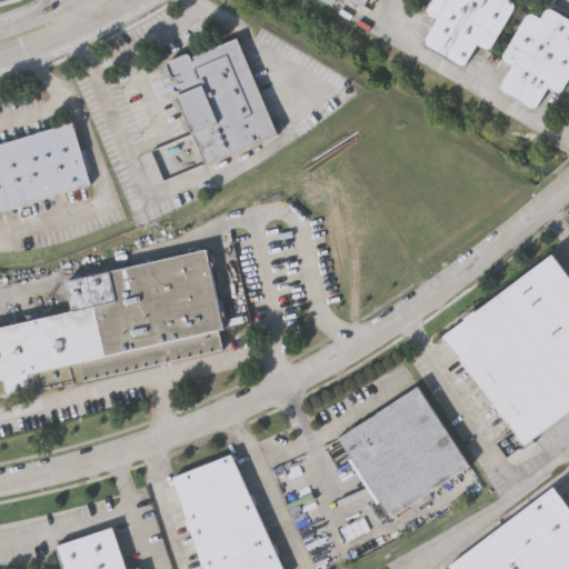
[(515,0),(516,3),(516,6),(492,45),(487,46),(485,46),(478,41),(467,61),(465,63),(461,62),(429,43),(427,39),(427,35),(437,18),(432,15),(430,12),(429,8),(429,3),(430,0),(515,0)]
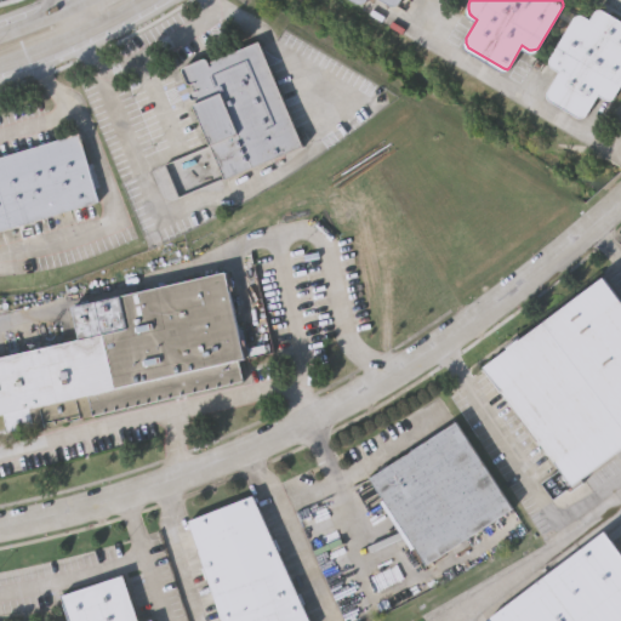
[(604,9),(620,18),(620,86),(616,95),(614,96),(610,97),(608,96),(599,91),(586,113),(585,115),(582,115),(580,115),(551,98),(550,97),(548,93),(550,90),(562,69),(553,64),(552,61),(551,56),(574,17),(577,15),(582,13),(592,18),(597,10),(600,7),(604,9)]
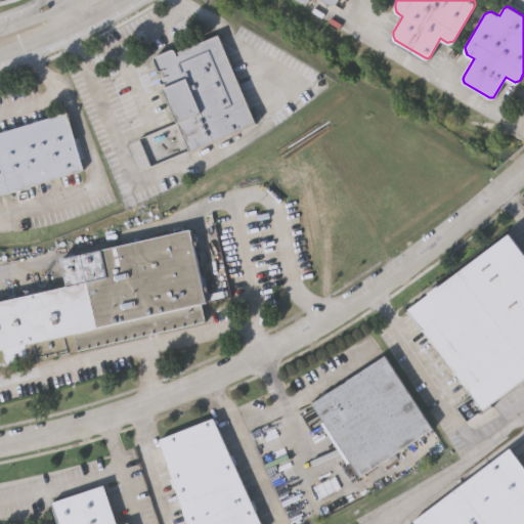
[(174,50),(175,53),(217,35),(255,123),(191,150),(162,81),(163,79),(165,78),(162,72),(159,72),(153,58),(171,50),(174,50)]
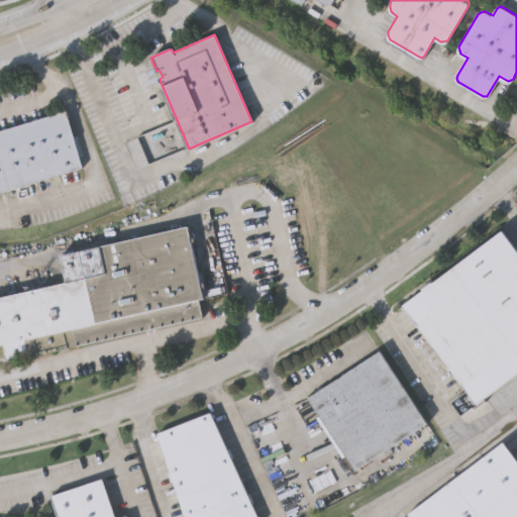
[(84,165),(0,189),(0,128),(67,109),(84,165)]
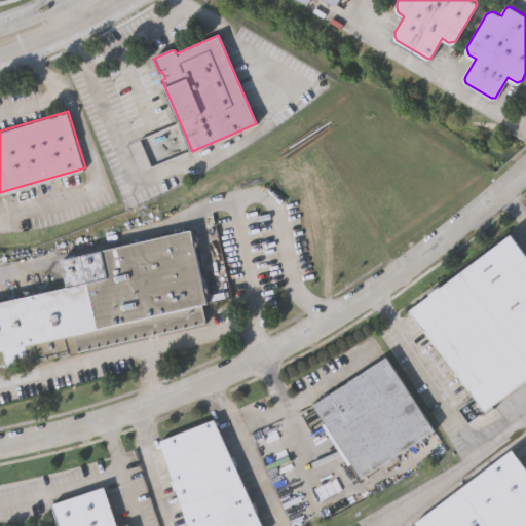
[(8,363),(4,347),(0,348),(0,300),(69,285),(63,258),(192,228),(205,287),(209,286),(212,298),(209,299),(209,301),(202,302),(207,321),(30,361),(30,358),(8,363)]
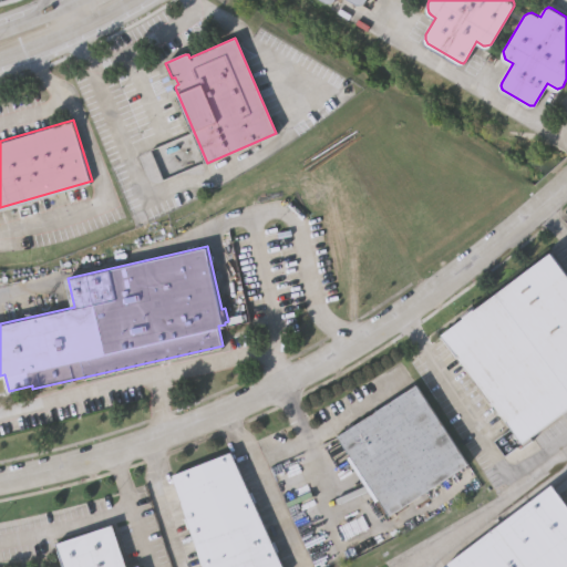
[(566,271),(566,406),(525,439),(444,332),(550,250),(566,271)]
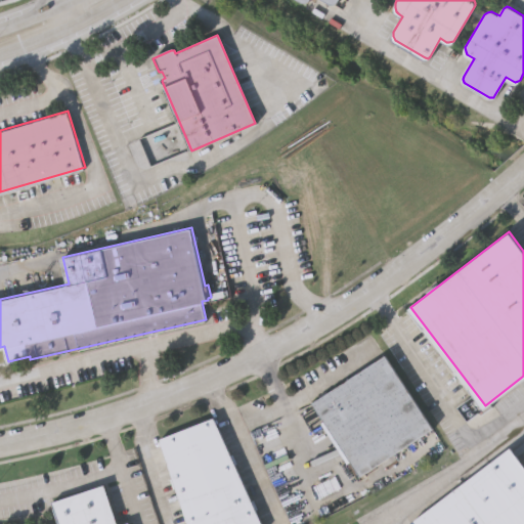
[(383,356),(430,429),(358,476),(349,463),(346,466),(318,423),(322,421),(311,403),(383,356)]
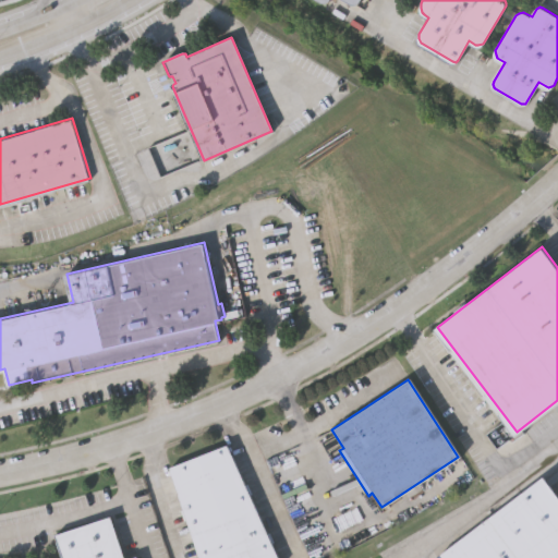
[(226,447),(276,557),(197,557),(169,470),(226,447)]
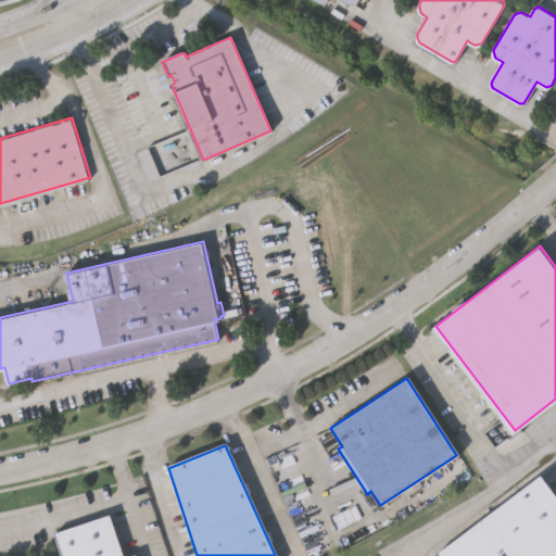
[(555,501),(555,555),(434,555),(538,477),(555,501)]
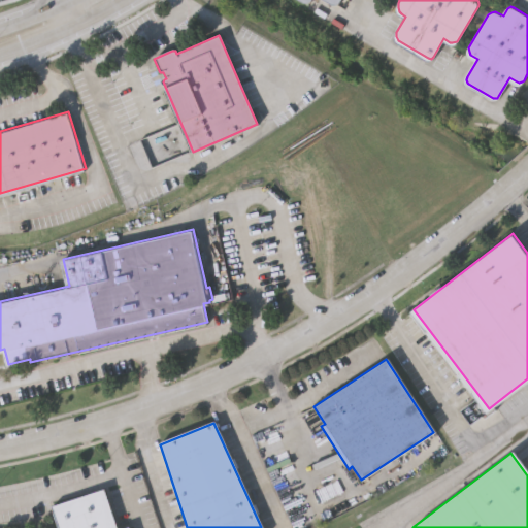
[(55,527),(48,508),(101,491),(113,527),(55,527)]
